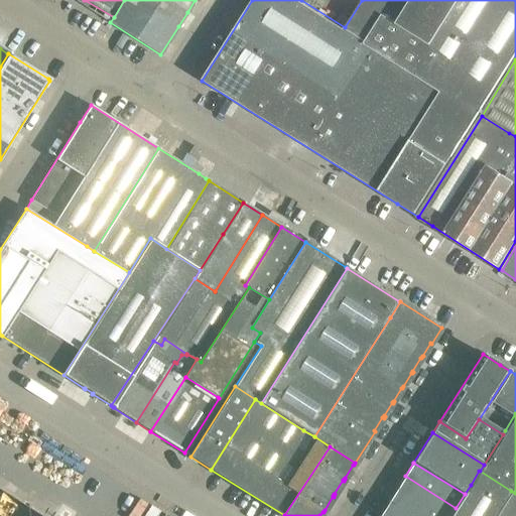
[(515,515),(515,494),(511,491),(480,471),(479,471),(471,485),(465,494),(456,508),(450,515),(515,515)]
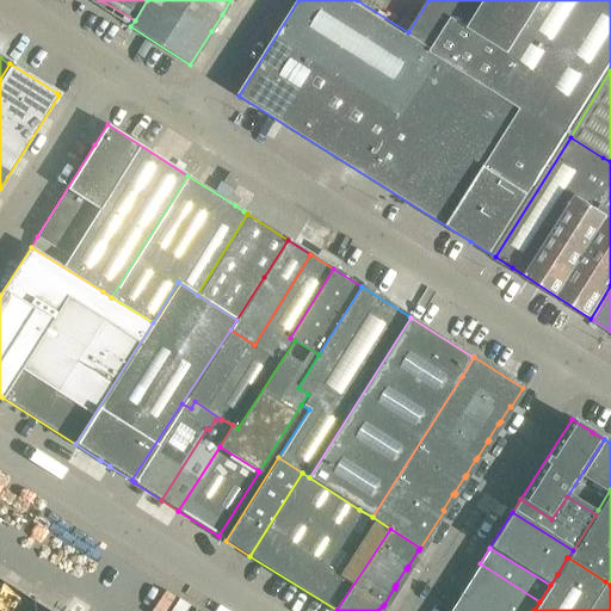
[(534,610),(539,602),(480,563),(469,580),(517,610),(534,610)]
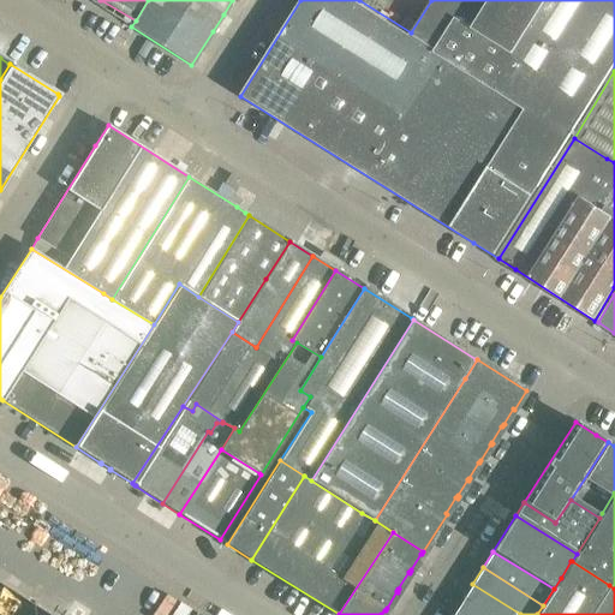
[(461,601),(484,614),(520,614),(472,584),(461,601)]
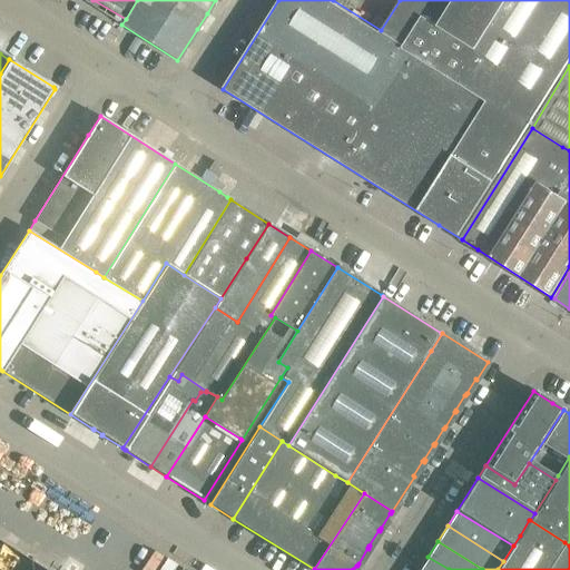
[(449,569),(428,557),(419,569),(449,569)]
